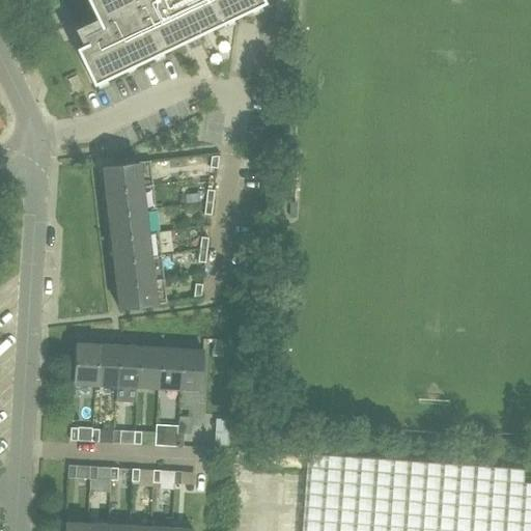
[(85,43),(81,45),(75,48),(92,83),(168,47),(182,40),(201,31),(263,2),(261,0),(86,0),(92,11),(95,18),(99,26),(81,34),(85,43)]
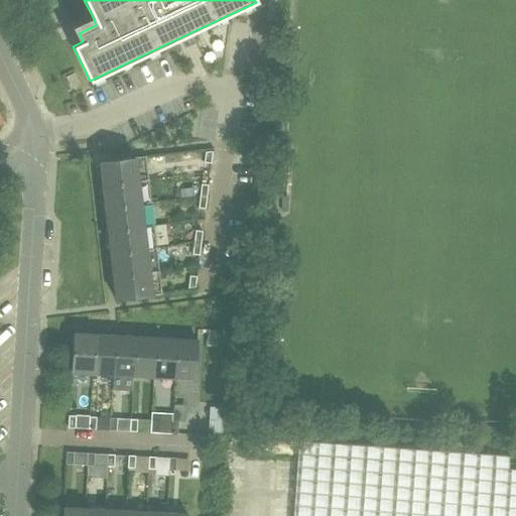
[(213,152),(206,153),(204,163),(211,164),(213,152)]
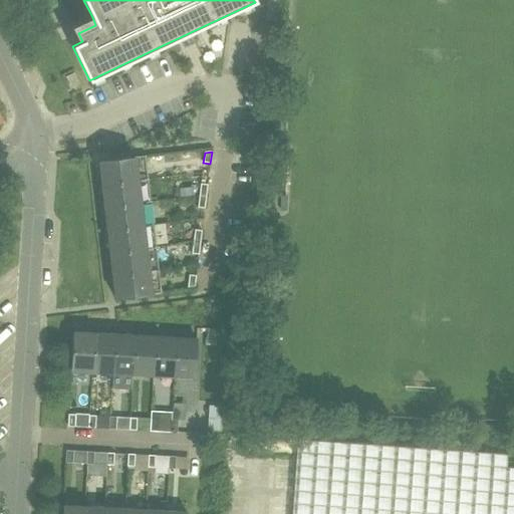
[(148,180),(145,156),(98,162),(101,185),(148,180)]
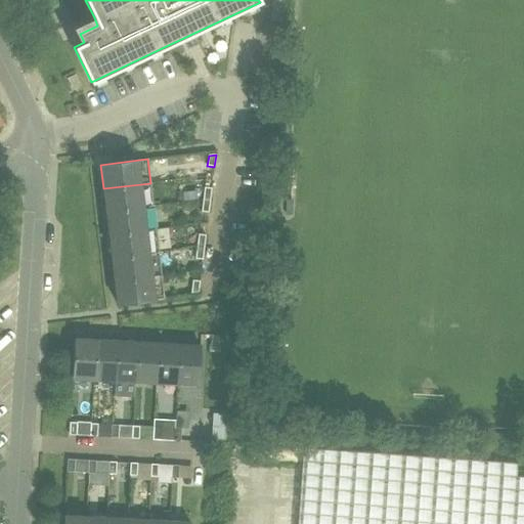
[(103,188),(105,212),(154,206),(150,183),(103,188)]
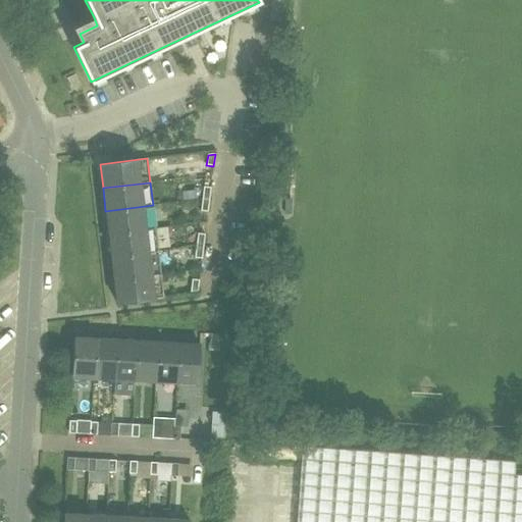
[(209,200),(211,188),(204,187),(202,199),(209,200)]
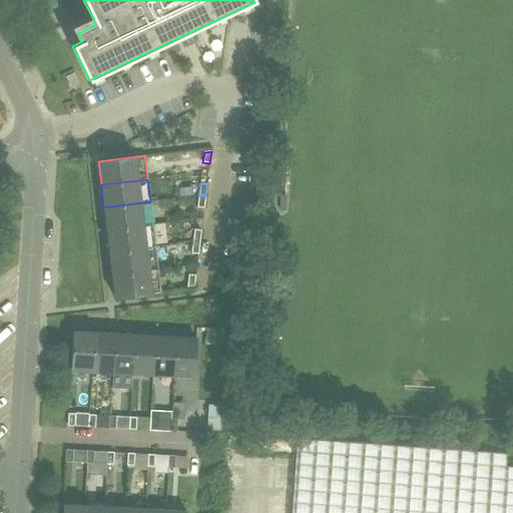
[(204,208),(205,196),(198,195),(197,207),(204,208)]
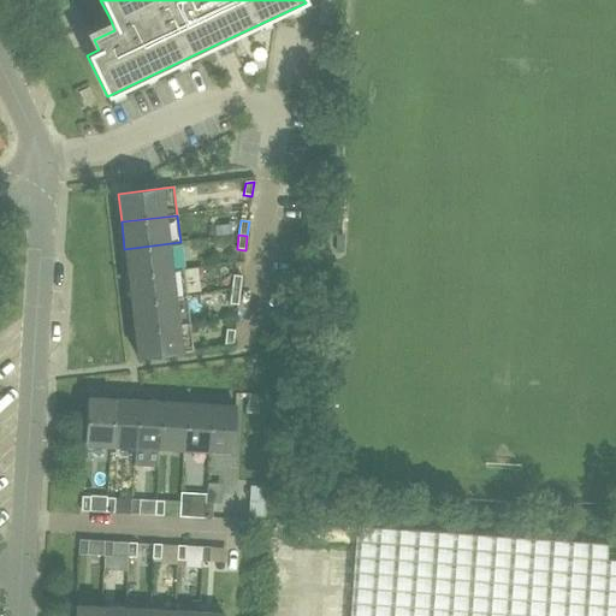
[(124,249),(128,276),(183,270),(181,242),(124,249)]
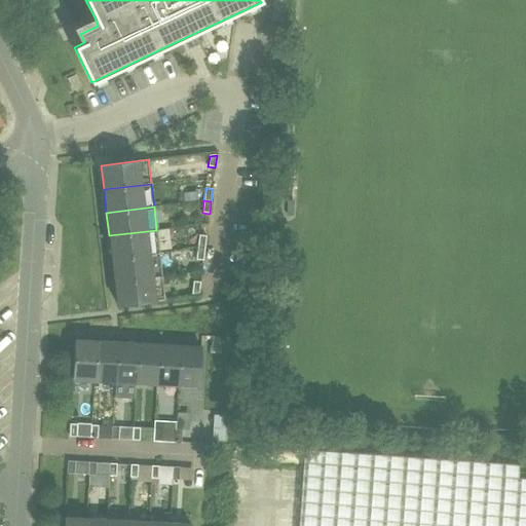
[(109,235),(112,259),(159,254),(156,230),(109,235)]
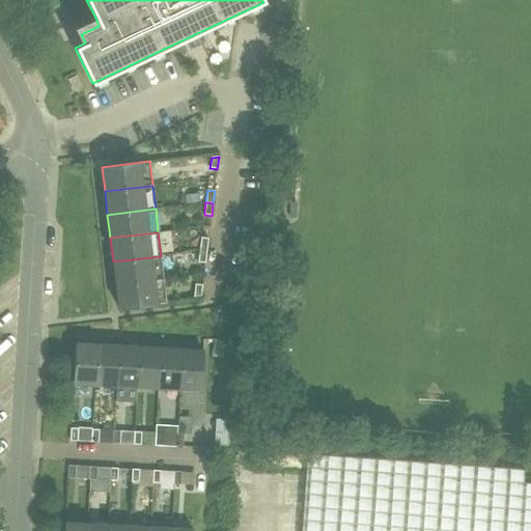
[(206,251),(208,239),(201,238),(199,250),(206,251)]
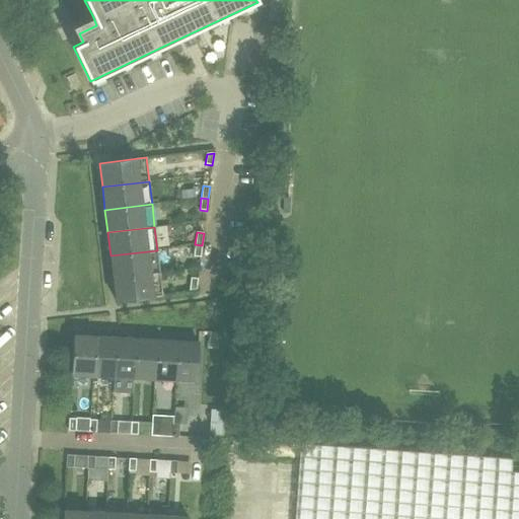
[(201,257),(202,245),(195,244),(194,256),(201,257)]
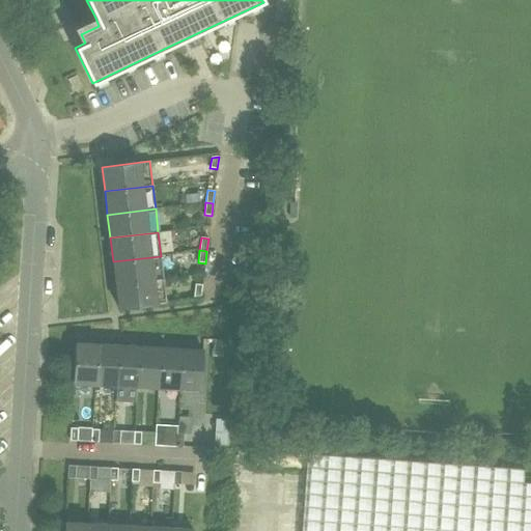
[(113,261),(115,285),(164,279),(161,256),(113,261)]
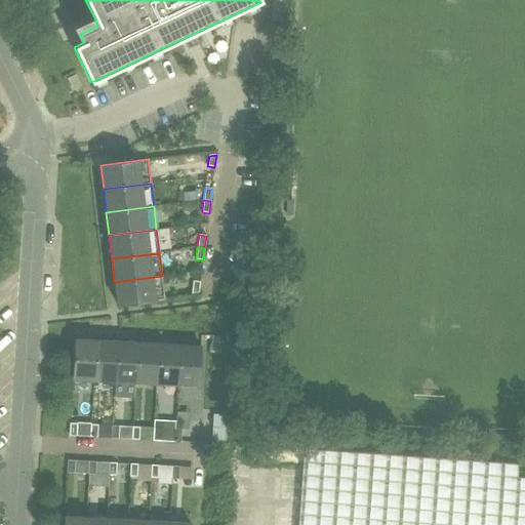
[(114,282),(117,306),(164,300),(162,276),(114,282)]
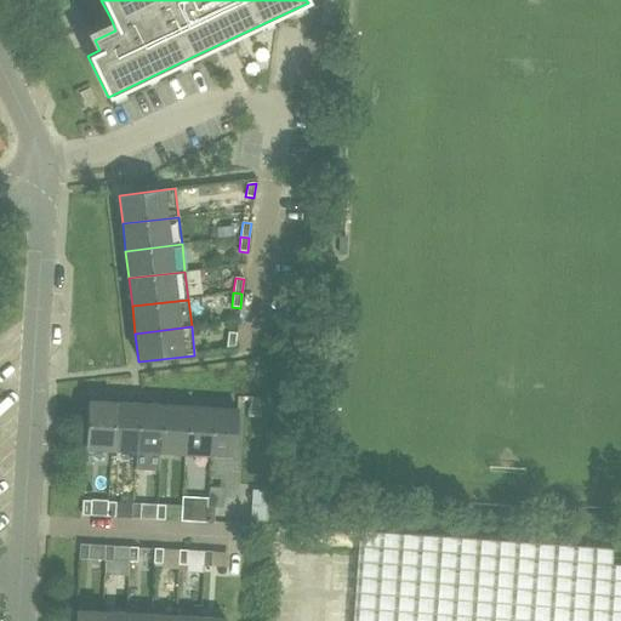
[(235,346),(237,334),(228,332),(227,347),(235,346)]
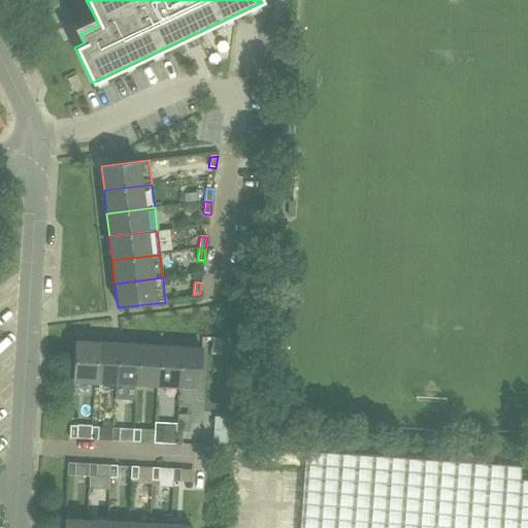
[(96,343),(74,341),(72,382),(94,383),(96,343)]
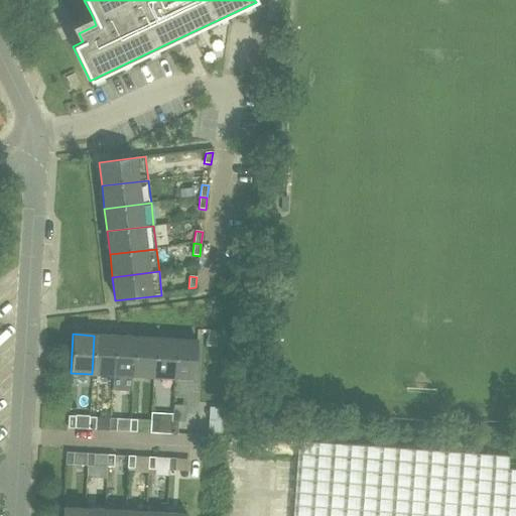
[(92,374),(112,375),(114,337),(94,336),(92,374)]
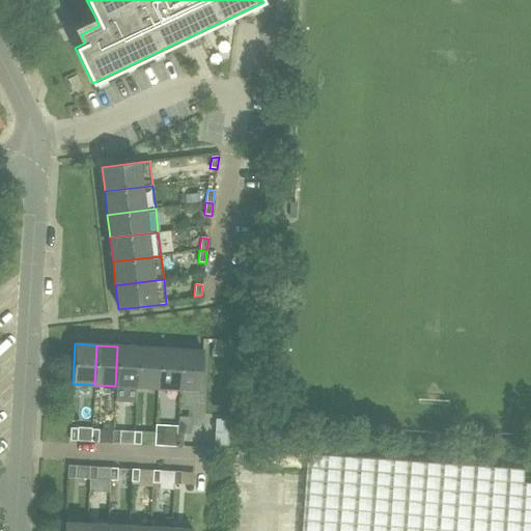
[(115,386),(137,387),(139,347),(117,346),(115,386)]
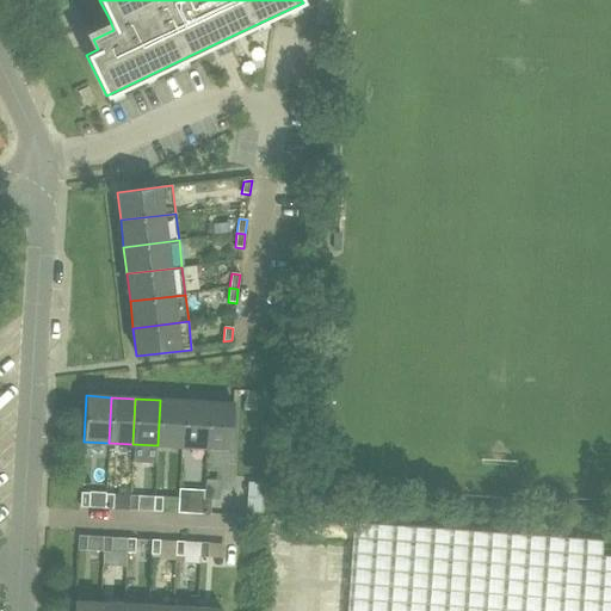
[(158,445),(181,446),(184,401),(160,400),(158,445)]
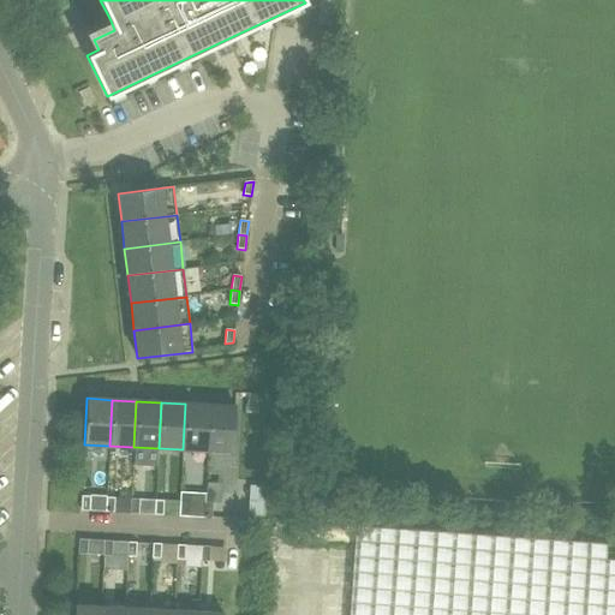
[(183,449),(207,451),(210,405),(185,404),(183,449)]
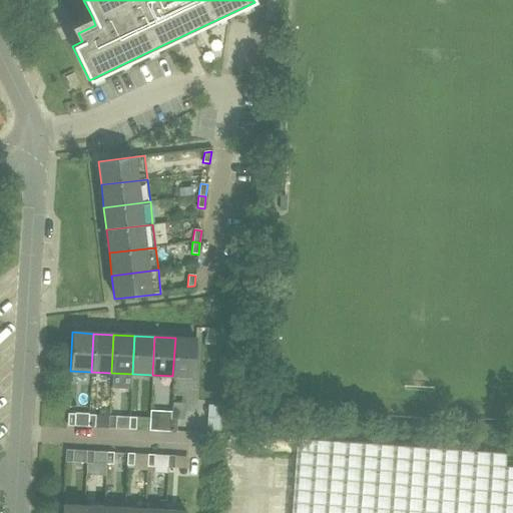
[(196,340),(191,339),(175,338),(172,376),(194,378),(196,340)]
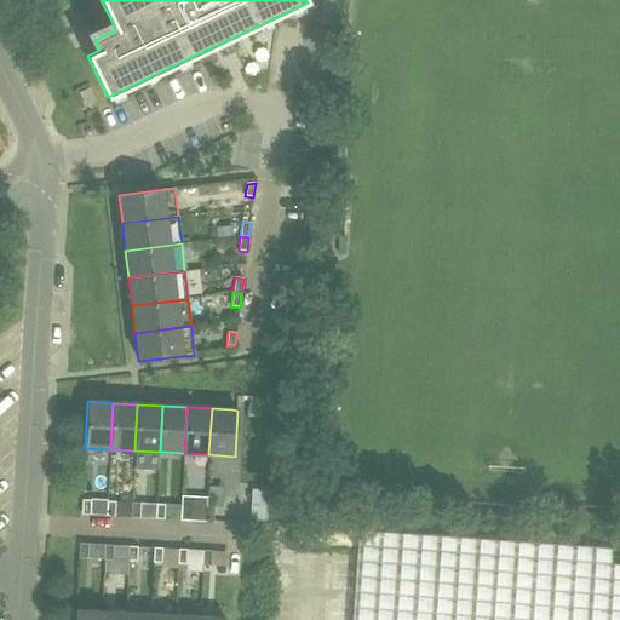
[(619,619),(619,563),(610,562),(612,547),(359,529),(351,619),(619,619)]
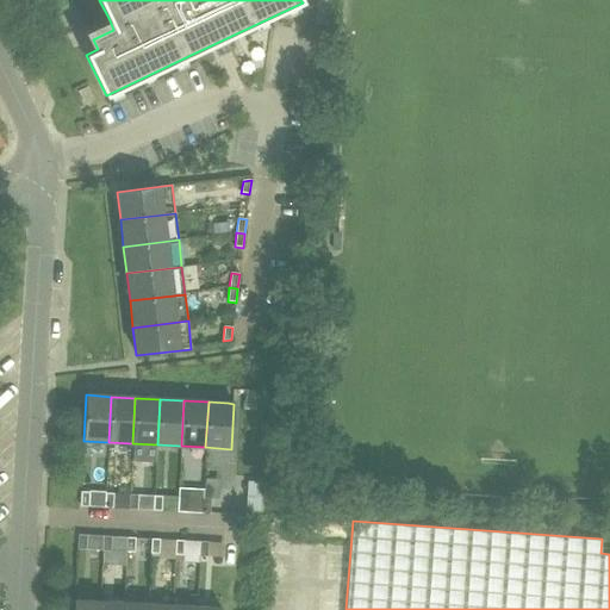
[(184,541),(184,555),(182,561),(199,562),(199,556),(200,542),(184,541)]
